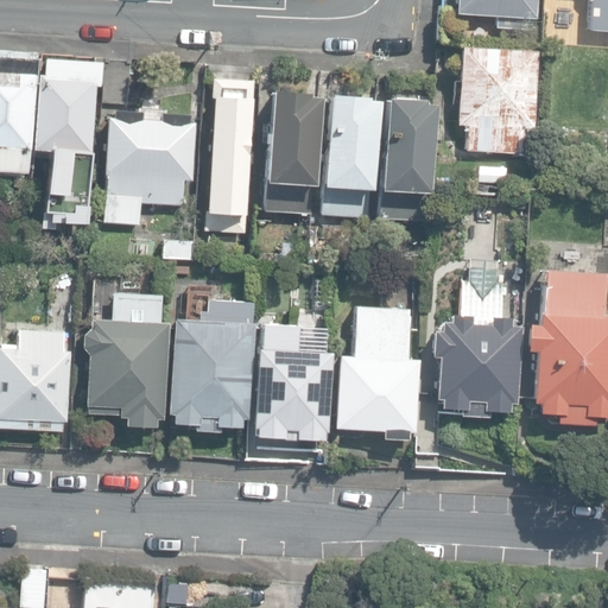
[(454,0),(454,6),(454,10),(494,12),(493,24),(532,26),(532,14),(533,14),(533,0),(454,0)]
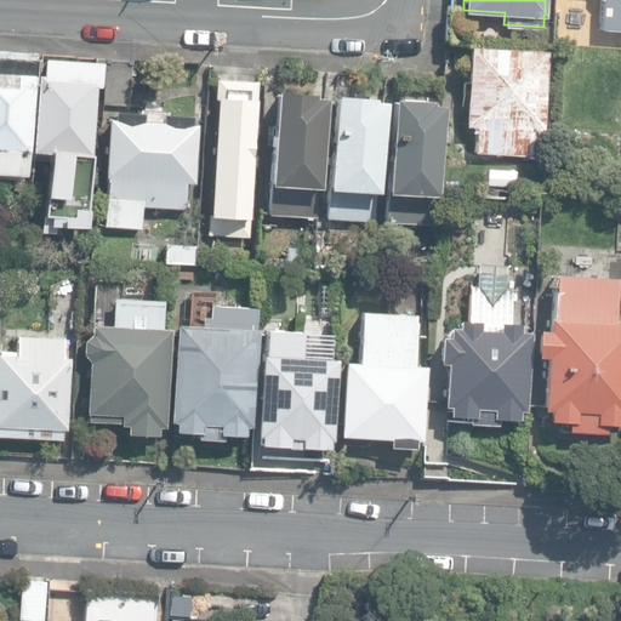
[(620,0),(592,0),(593,0),(600,1),(599,32),(620,32),(620,0)]
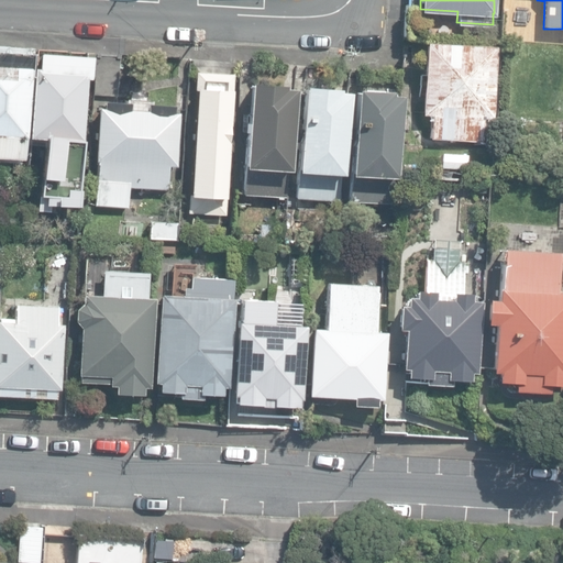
[(430,139),(483,141),(485,119),(493,119),(497,47),(426,44),(422,114),(432,116),(430,139)]
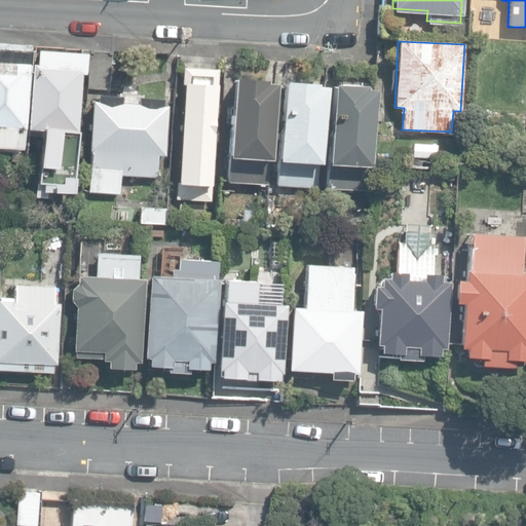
[(0,145),(22,147),(27,51),(0,49),(0,145)]
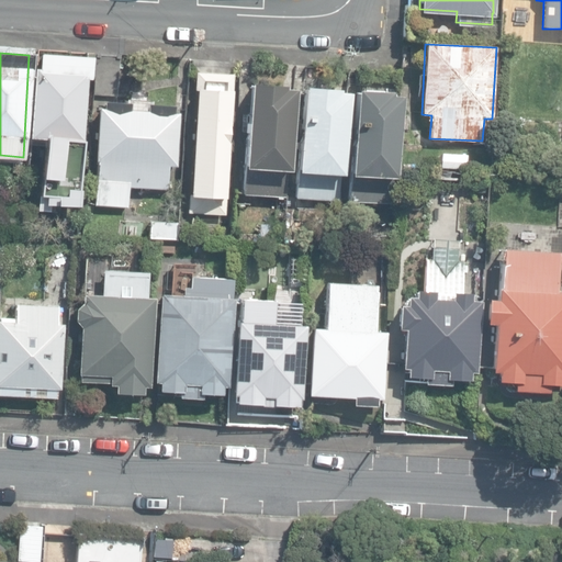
[(36,210),(48,211),(49,205),(78,206),(86,76),(89,76),(90,57),(38,54),(37,68),(32,68),(27,137),(44,138),(41,195),(37,195),(36,210)]
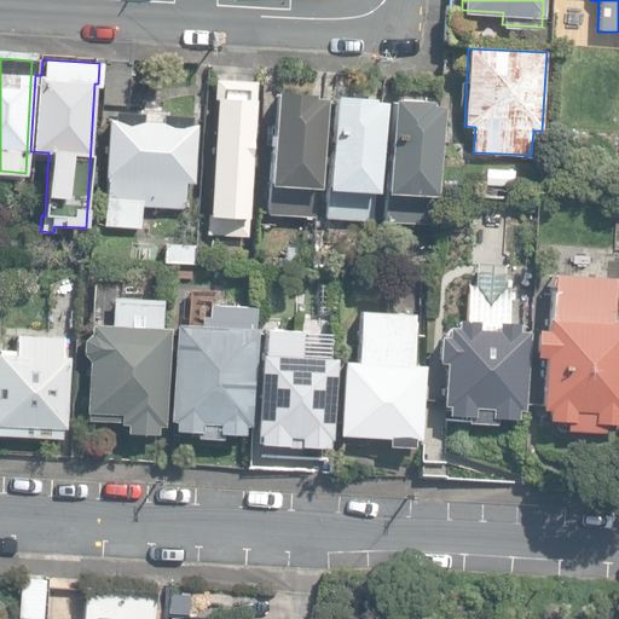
[(100,103),(128,105),(132,63),(104,61),(100,103)]
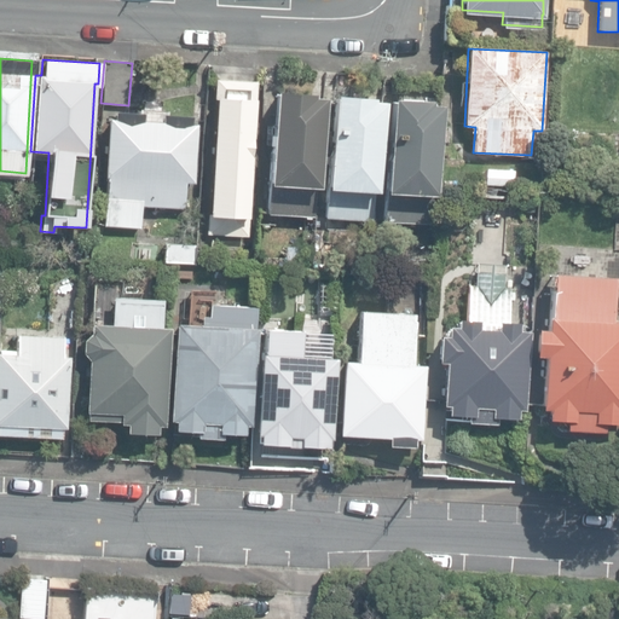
[(207,233),(249,236),(259,81),(215,79),(207,233)]
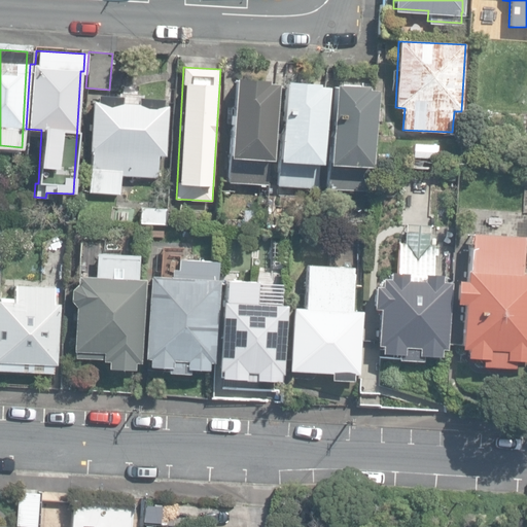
[(226,180),(268,182),(269,157),(271,157),(275,81),(267,80),(267,77),(233,75),(226,180)]
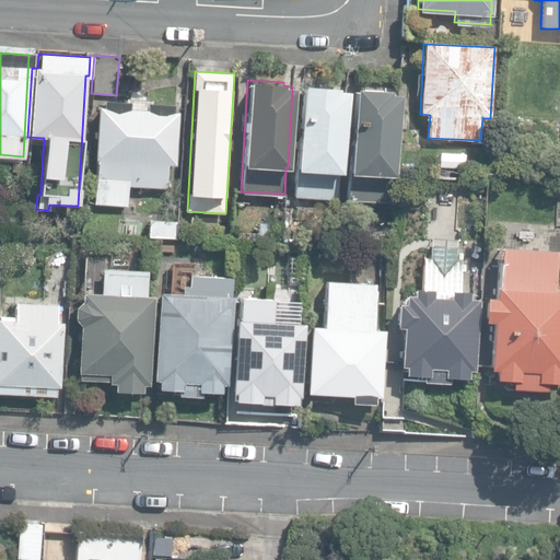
[(291,203),(317,205),(318,194),(336,195),(343,86),(300,84),(291,203)]
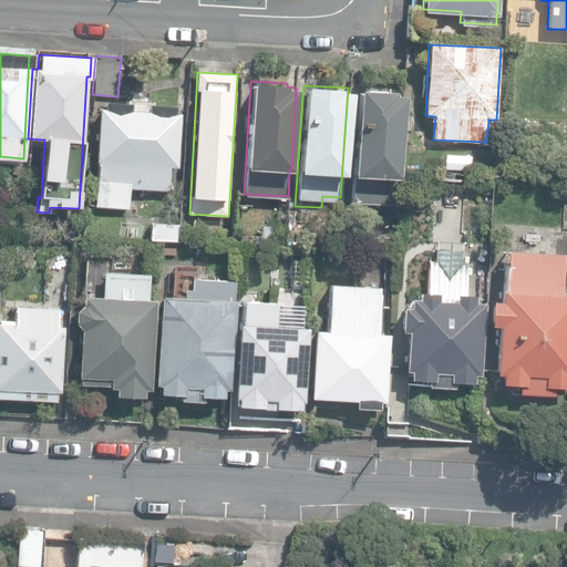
[(351,203),(393,205),(395,179),(399,179),(403,96),(393,95),(393,92),(358,90),(351,203)]
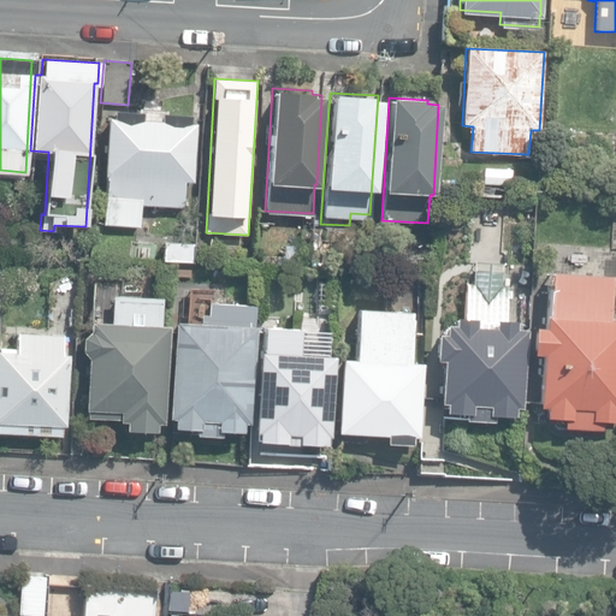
[(104,225),(140,226),(141,205),(183,207),(184,181),(194,182),(196,123),(190,123),(190,116),(167,114),(167,110),(138,108),(138,113),(113,112),(113,118),(107,118),(104,225)]
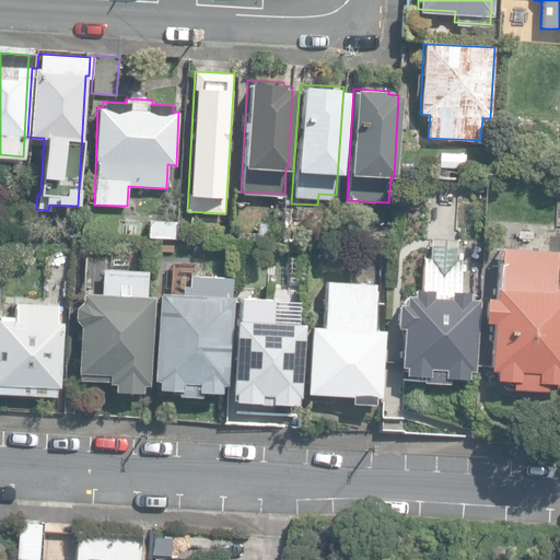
[(440,153),(439,167),(468,168),(469,154),(440,153)]
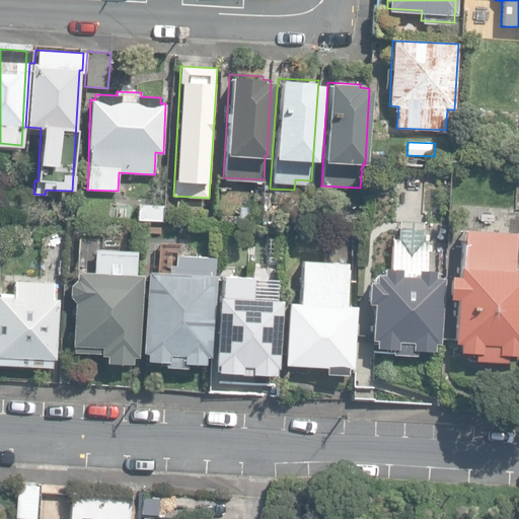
[(468,160),(474,149),(461,142),(455,153),(468,160)]
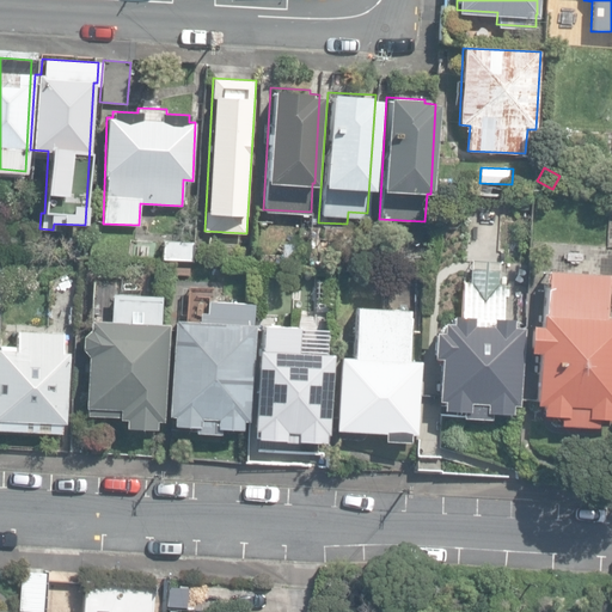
[(163,259),(193,261),(193,242),(164,242),(163,259)]
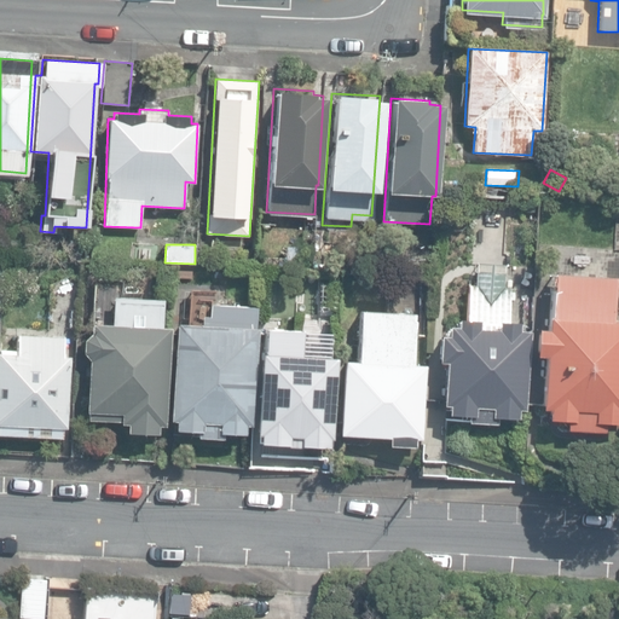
[(526,411),(530,330),(519,330),(519,322),(507,322),(509,284),(502,283),(503,270),(474,268),(474,282),(467,282),(464,320),(456,320),(456,327),(447,325),(446,335),(439,334),(438,363),(443,363),(440,405),(449,405),(449,416),(468,417),(468,421),(498,422),(498,418),(520,420),(520,410),(526,411)]
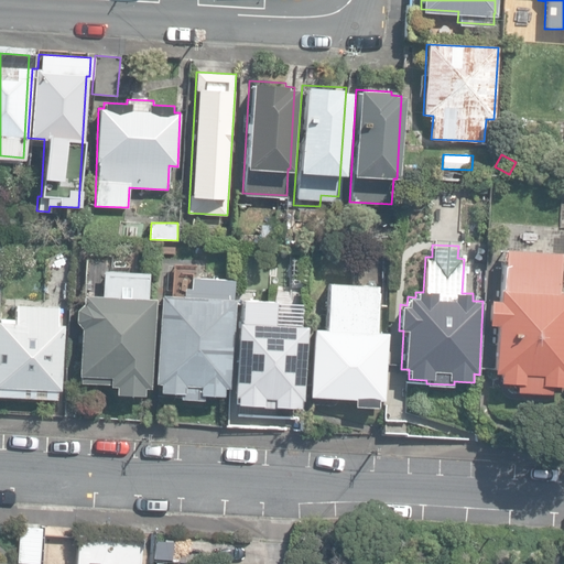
[(516,391),(551,393),(552,386),(563,386),(563,292),(556,292),(559,258),(502,255),(501,289),(499,289),(499,300),(488,300),(487,324),(496,324),(492,371),(500,372),(499,381),(517,383),(516,391)]
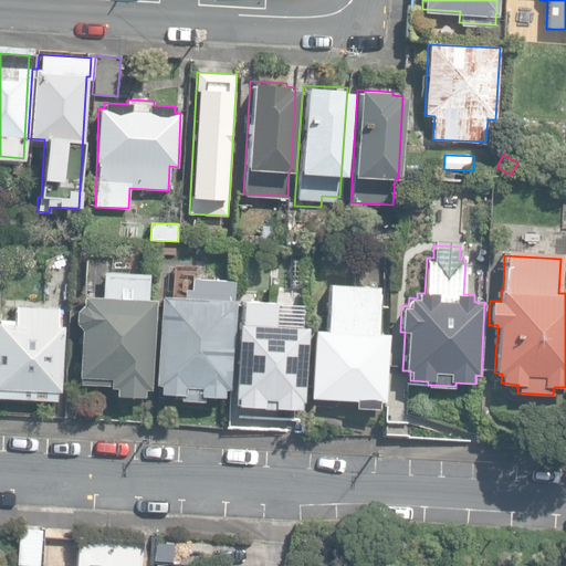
[(115,396),(144,397),(145,389),(150,389),(155,300),(147,300),(148,274),(103,272),(102,296),(82,295),(82,303),(75,310),(74,322),(81,328),(77,376),(80,376),(80,384),(109,385),(109,387),(115,388),(115,396)]
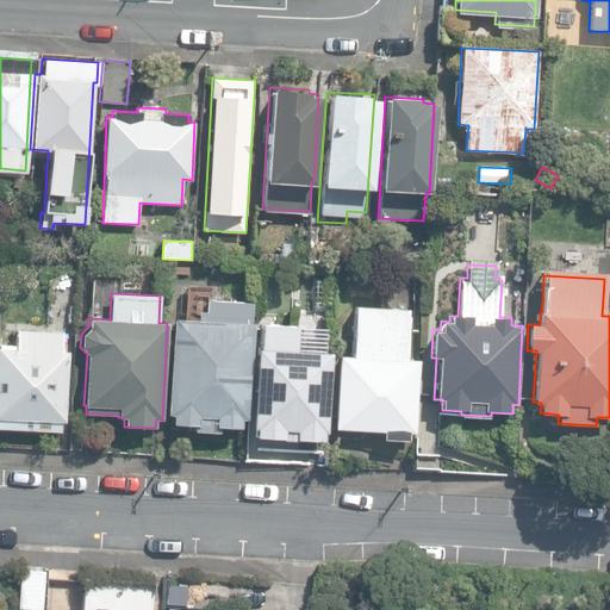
[(192,431),(221,433),(222,427),(242,428),(243,419),(250,419),(254,324),(251,323),(253,303),(206,300),(205,311),(198,311),(198,319),(173,318),(168,414),(173,415),(172,423),(192,424),(192,431)]
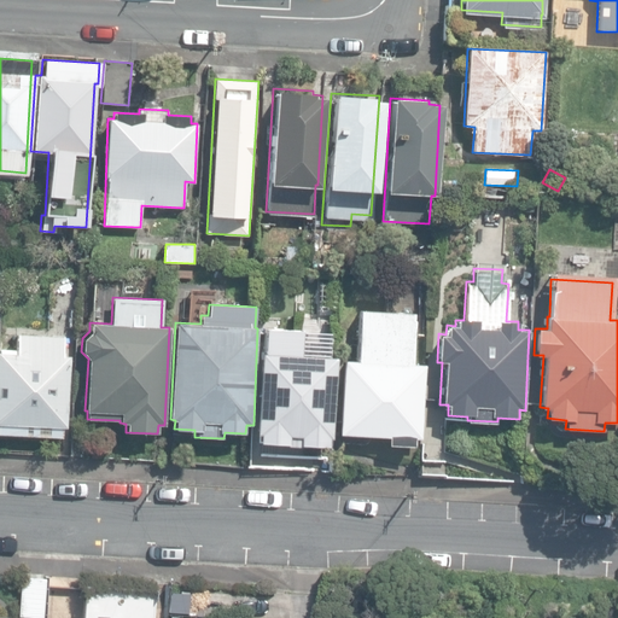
[(388,444),(414,447),(415,438),(420,439),(425,365),(413,365),(415,314),(360,310),(356,361),(343,360),(338,433),(388,436),(388,444)]
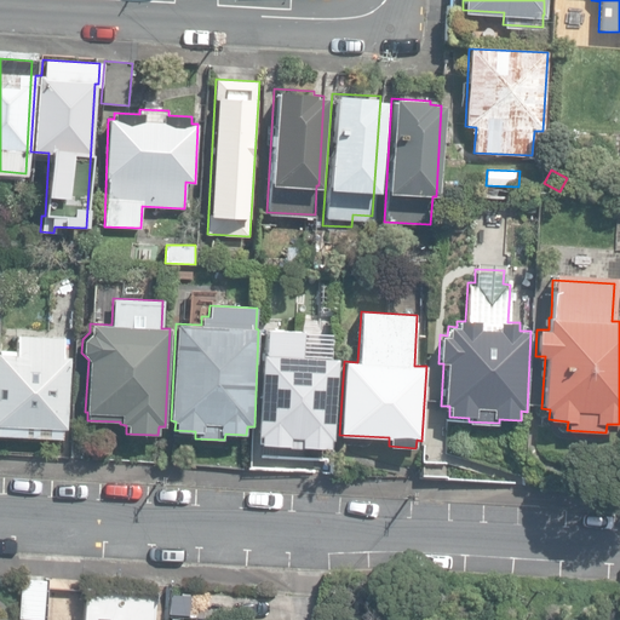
[(304,447),(331,448),(332,440),(334,440),(338,360),(302,357),(304,332),(267,329),(265,354),(262,354),(258,436),(260,436),(259,443),(287,446),(287,447),(304,448),(304,447)]
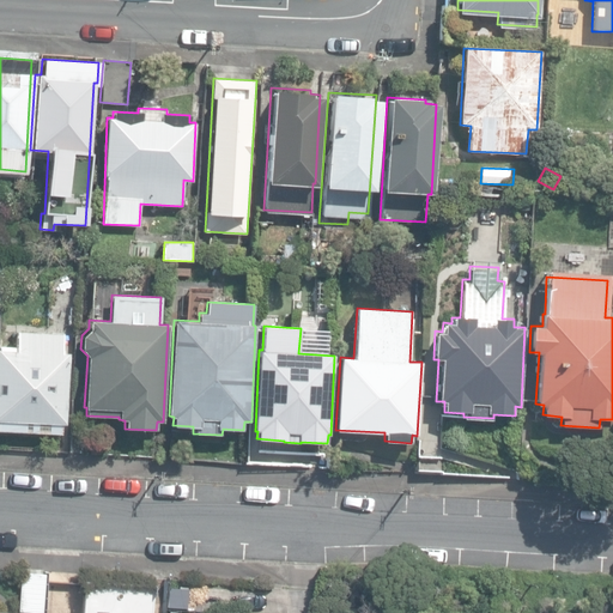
[(0,425),(61,429),(61,419),(66,419),(70,350),(61,349),(62,331),(18,328),(17,346),(0,345),(0,425)]
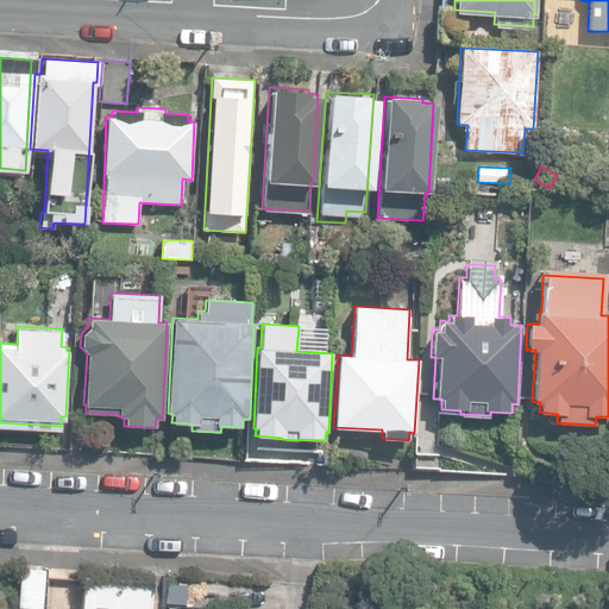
[(415,466),(438,468),(441,422),(419,421),(415,466)]
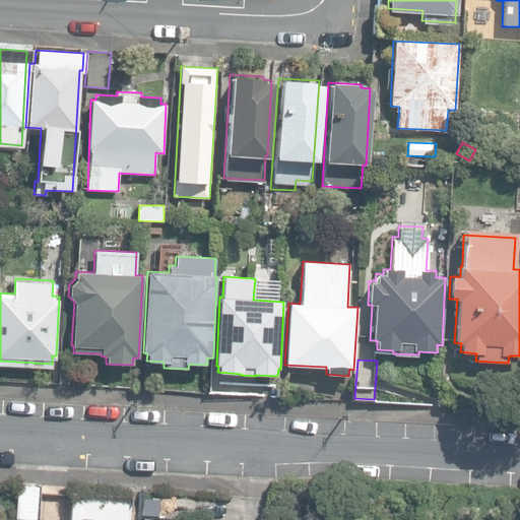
[(14,517),(35,518),(37,485),(16,484),(14,517)]
